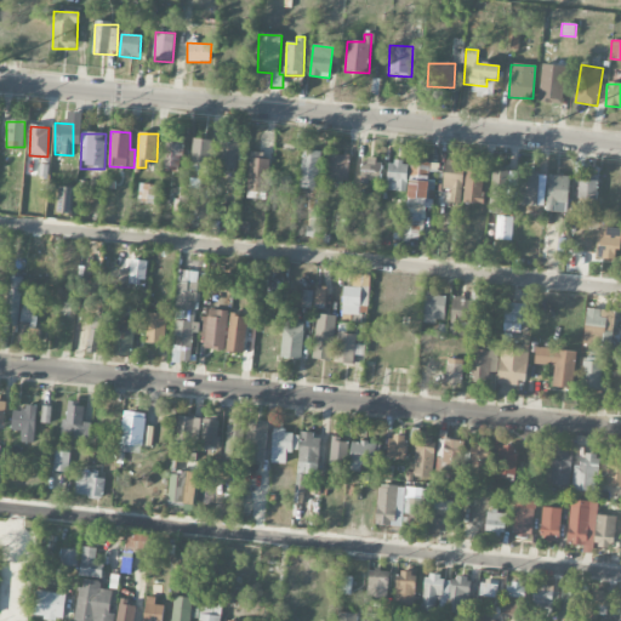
[(181,172),(183,137),(165,136),(164,171),(181,172)]
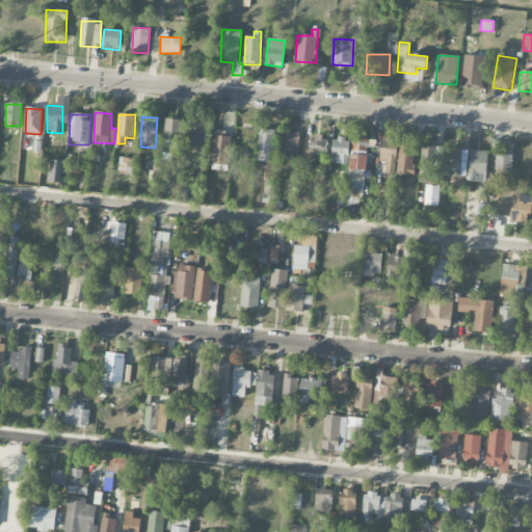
[(182,120),(165,120),(164,142),(181,143),(182,120)]
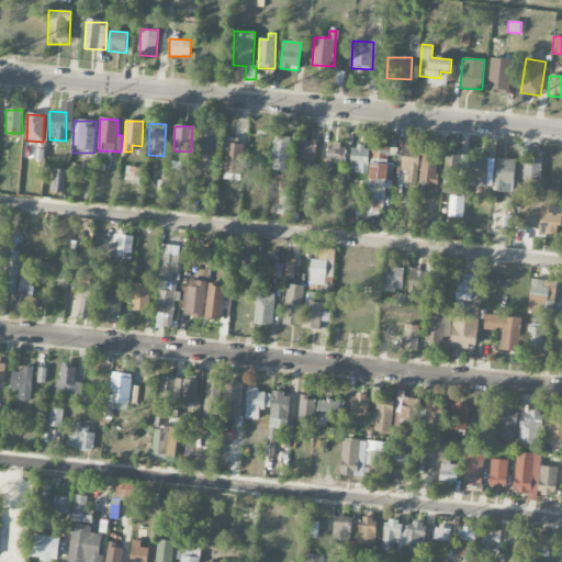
[(198,152),(213,154),(217,131),(201,127),(198,152)]
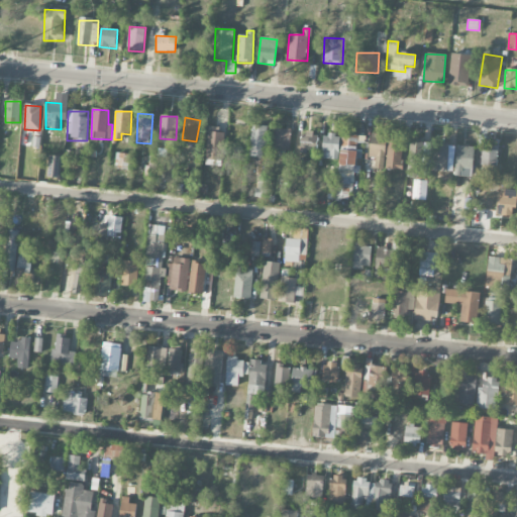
[(267,126),(251,125),(250,157),(266,158),(267,126)]
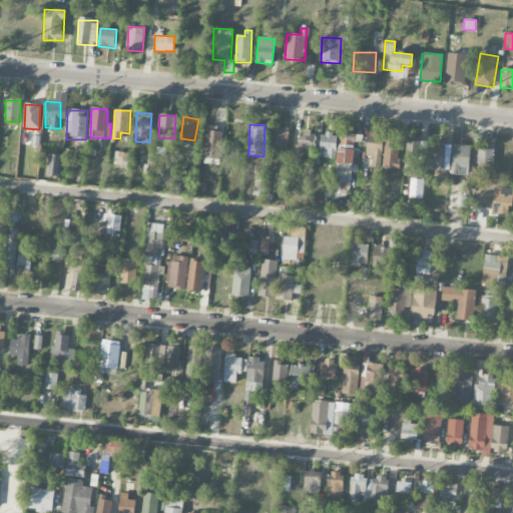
[(205,159),(222,159),(222,127),(205,127),(205,159)]
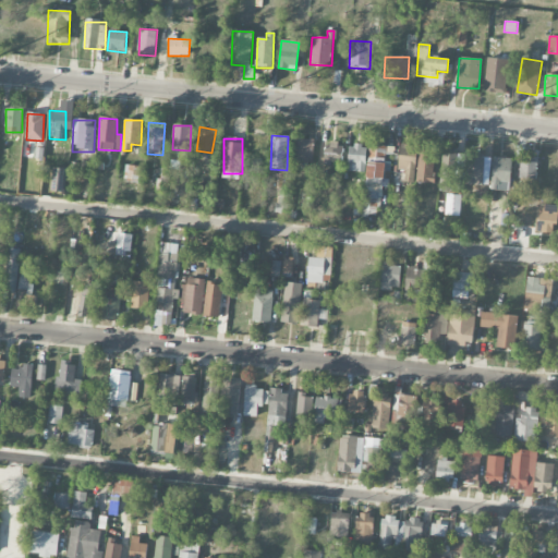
[(313,162),(314,140),(298,140),(296,162),(313,162)]
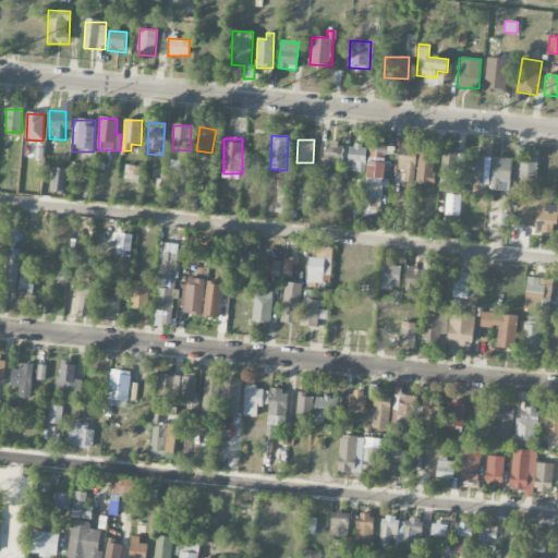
[(326,164),(342,164),(343,144),(327,143),(326,164)]
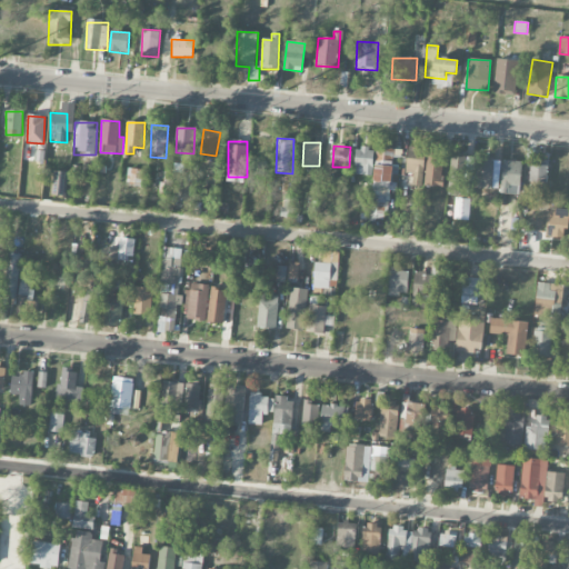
[(427,150),(409,147),(406,171),(423,175),(427,150)]
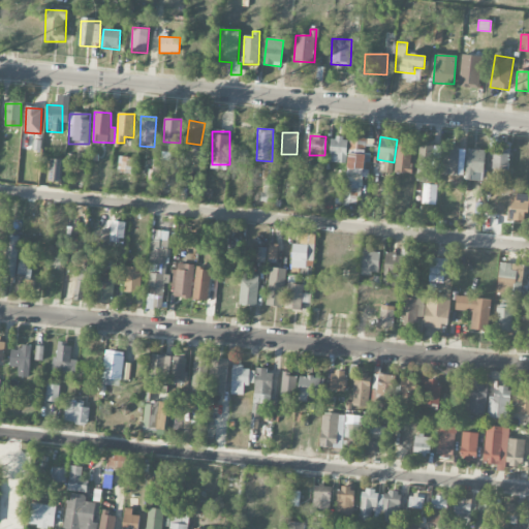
[(366,154),(367,138),(349,137),(348,173),(368,174),(369,154),(366,154)]
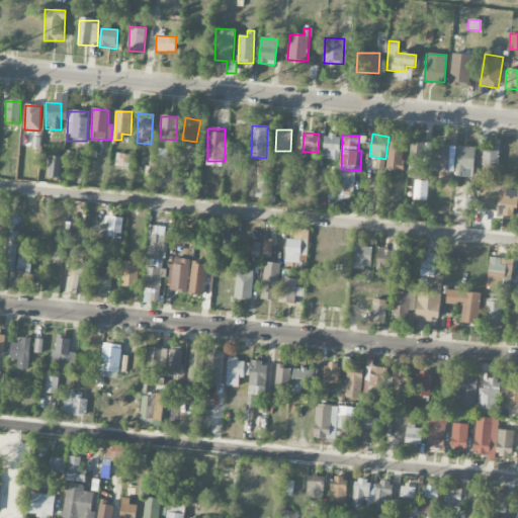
[(324,136),(323,160),(339,161),(340,136),(324,136)]
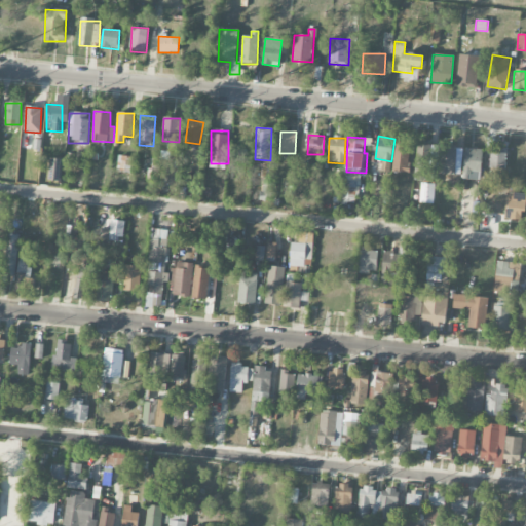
[(410,143),(395,142),(392,173),(409,174),(410,143)]
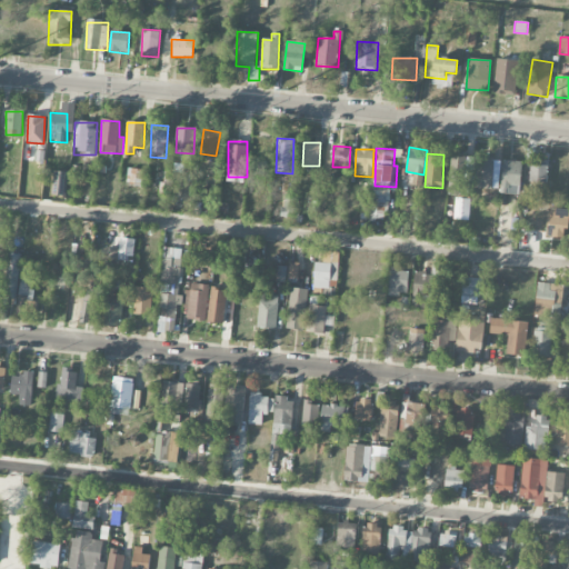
[(463,196),(463,181),(475,181),(475,157),(450,157),(449,196),(463,196)]
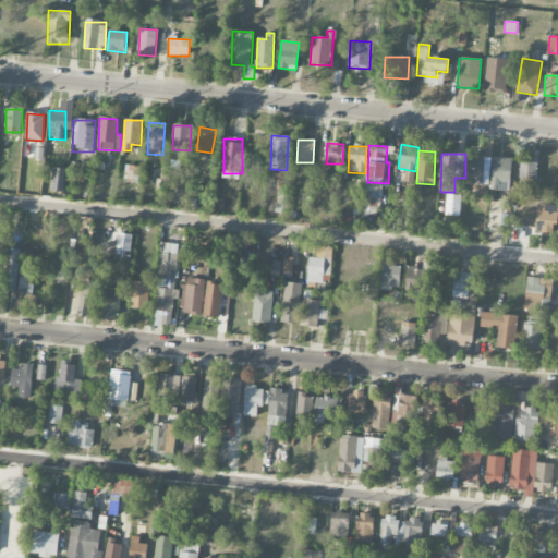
[(483,185),(484,157),(466,156),(465,185),(483,185)]
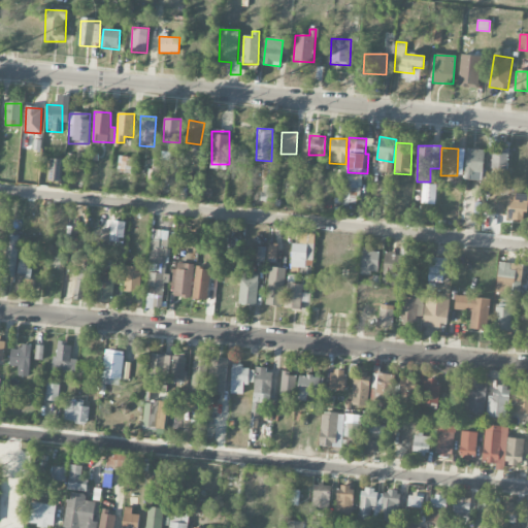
[(465,179),(483,180),(484,150),(466,149),(465,179)]
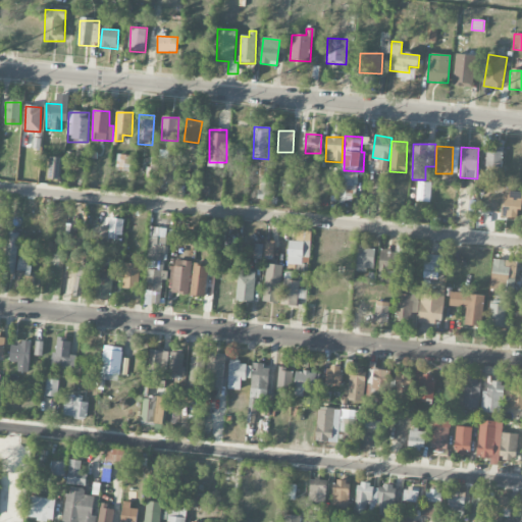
[(502,168),(502,151),(485,151),(484,167),(502,168)]
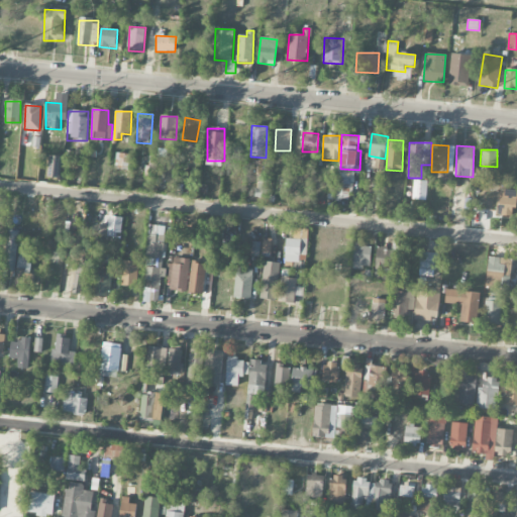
[(130,169),(132,156),(116,152),(114,167),(130,169)]
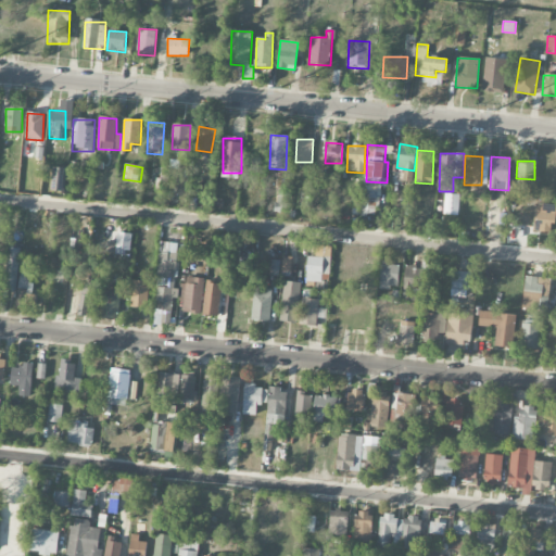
[(51,190),(65,191),(66,168),(52,167),(51,190)]
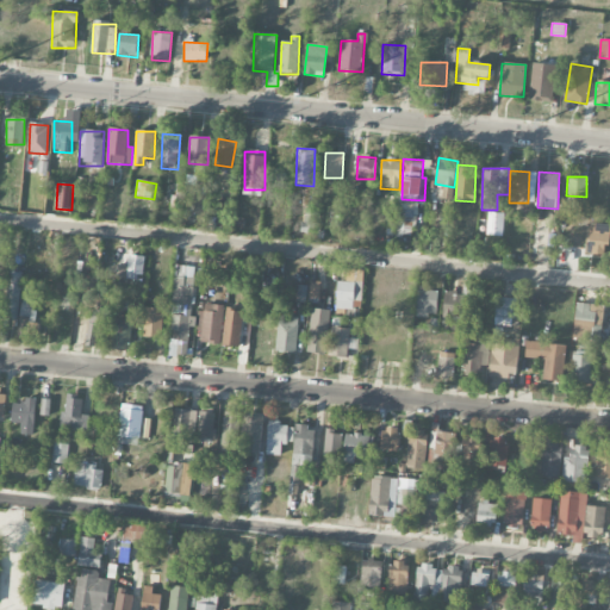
[(453,186),(442,186),(442,200),(453,200),(453,186)]
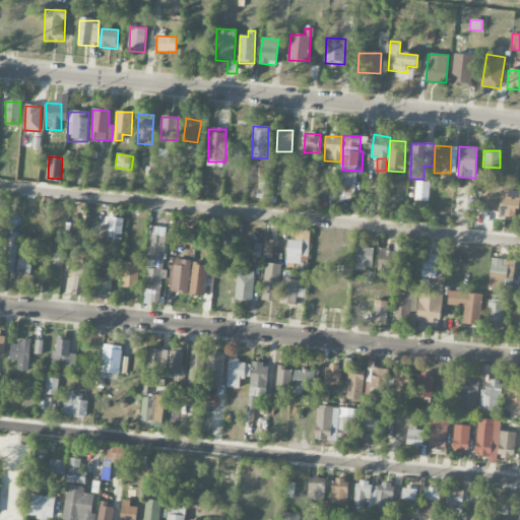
[(267,199),(268,178),(259,178),(258,199),(267,199)]
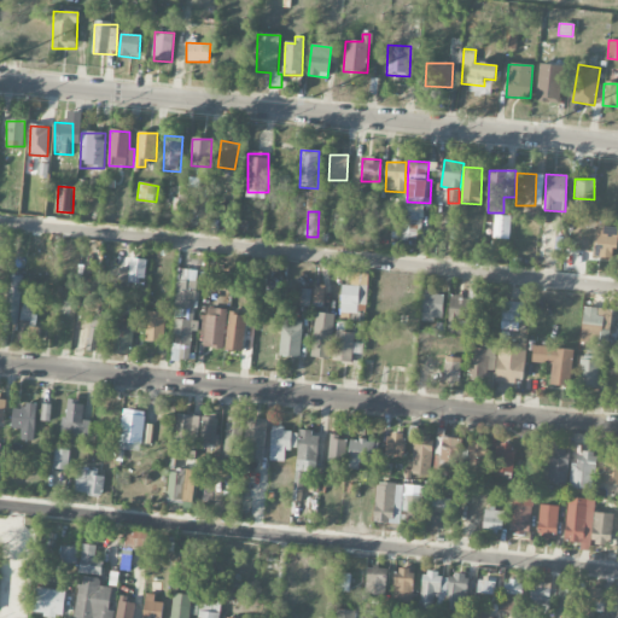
[(494,239),(509,239),(511,216),(494,216),(494,239)]
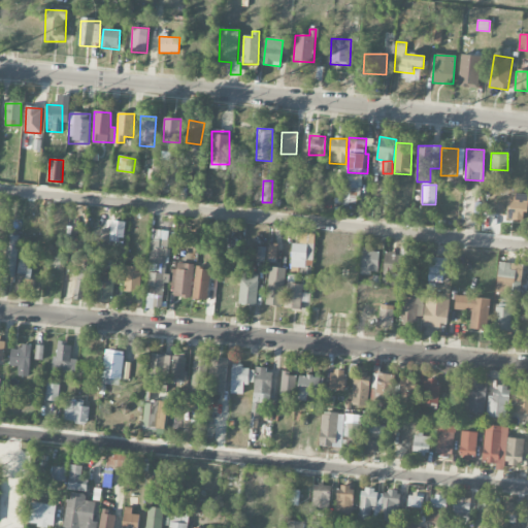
[(527,203),(527,193),(506,193),(505,220),(523,221),(523,210),(527,211),(527,203)]
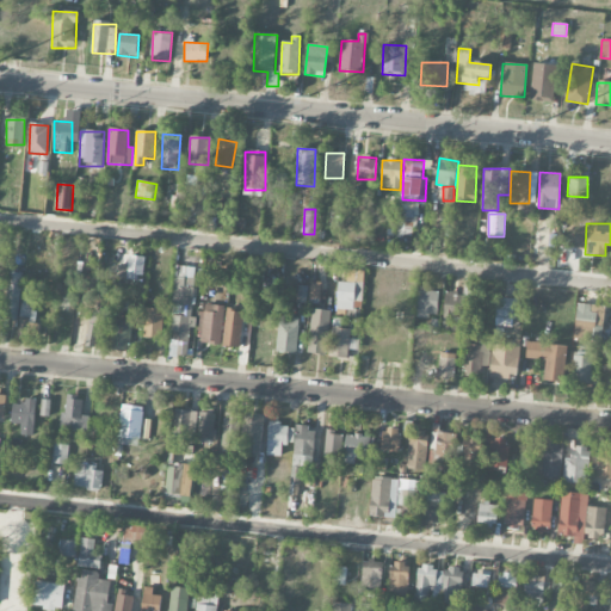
[(127,279),(140,281),(143,257),(129,255),(127,279)]
